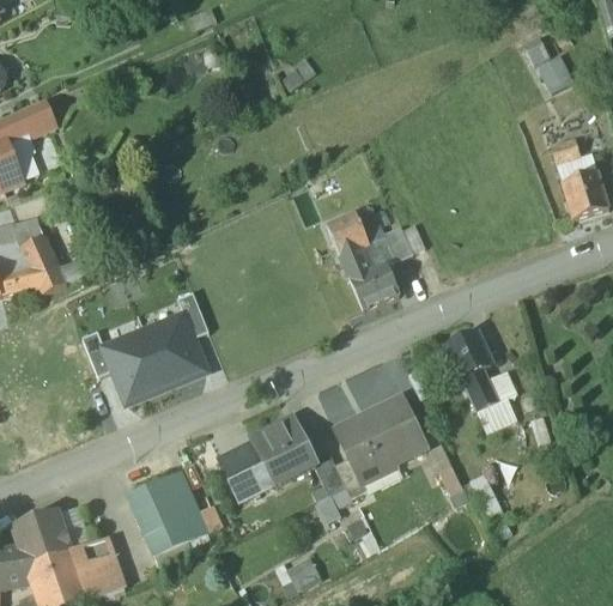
[(600,0),(611,40),(612,38),(612,0),(600,0)]
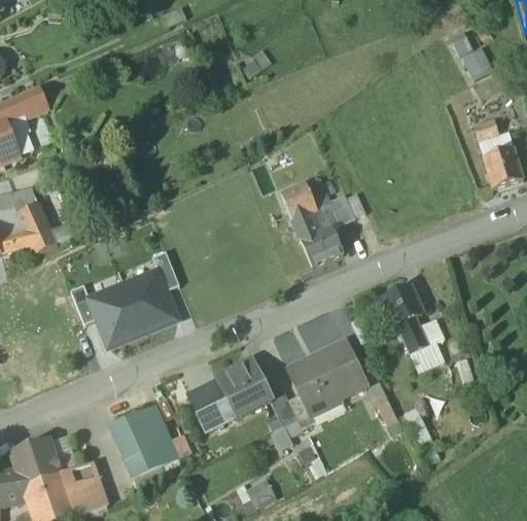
[(467,35),(455,41),(459,53),(472,46),(467,35)]
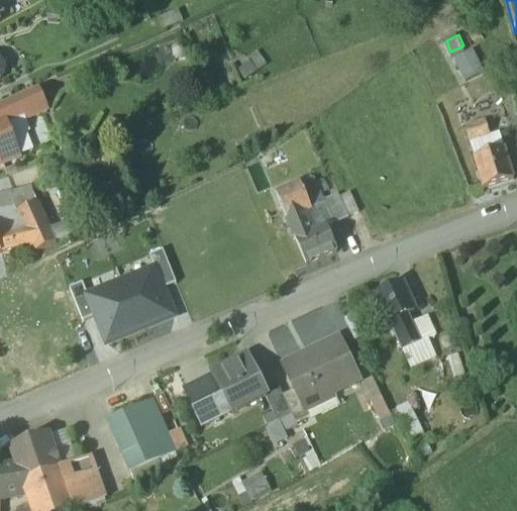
[(187,36),(181,35),(173,40),(172,47),(175,55),(182,58),(189,56),(193,52),(194,43),(192,39),(187,36)]
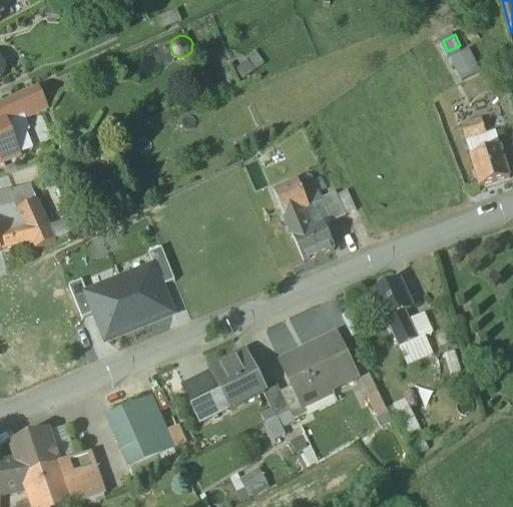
[(266,60),(253,44),(244,50),(247,55),(235,64),(242,72),(252,65),(254,68),(266,60)]
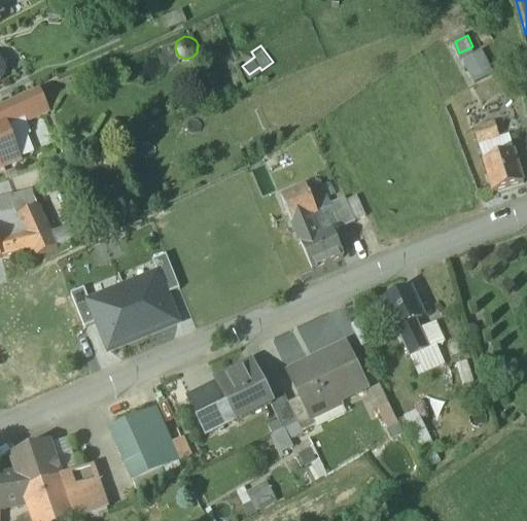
[(490,70),(481,49),(466,57),(476,76),(490,70)]
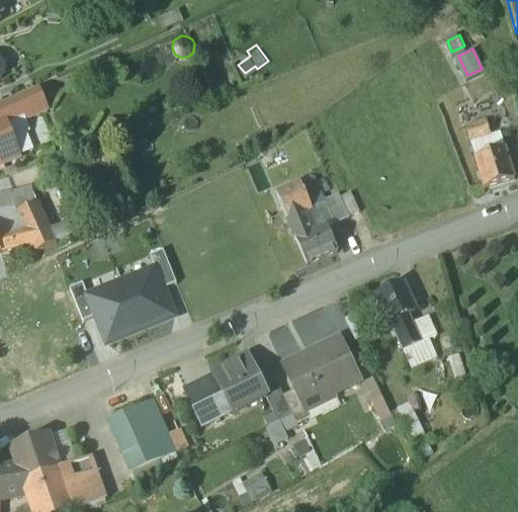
[(36,85),(0,100),(0,117),(4,116),(5,118),(23,110),(25,115),(46,106),(36,85)]
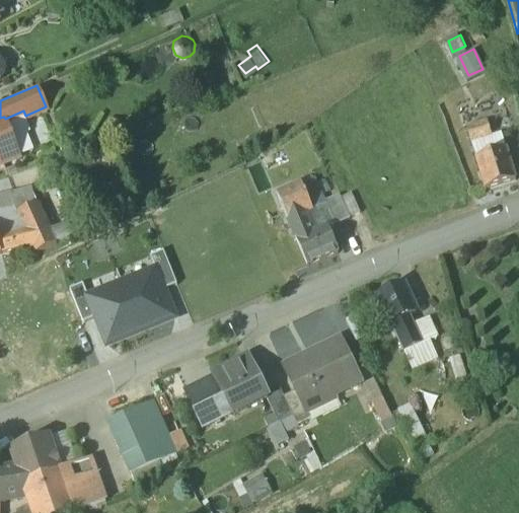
[(23,111),(5,119),(11,136),(27,130),(29,126),(25,116),(23,111)]
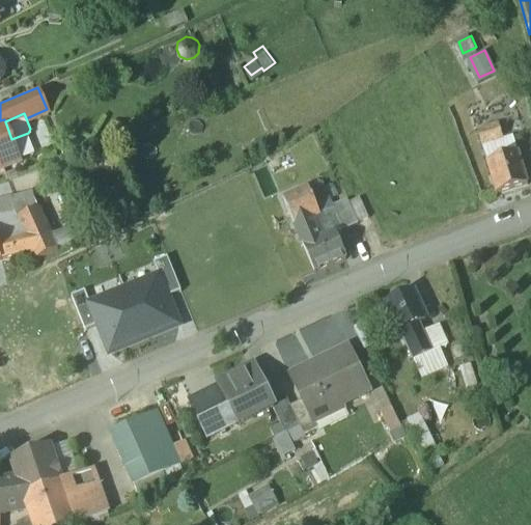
[(0,120),(0,164),(19,158),(19,157),(11,139),(5,121),(4,119),(0,120)]
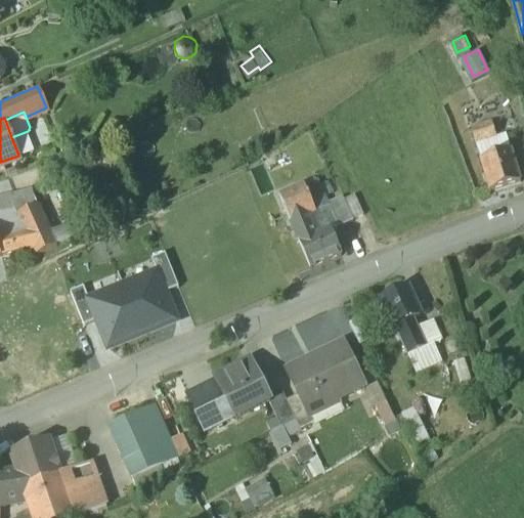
[(491,118),(470,124),(475,139),(496,133),(491,118)]
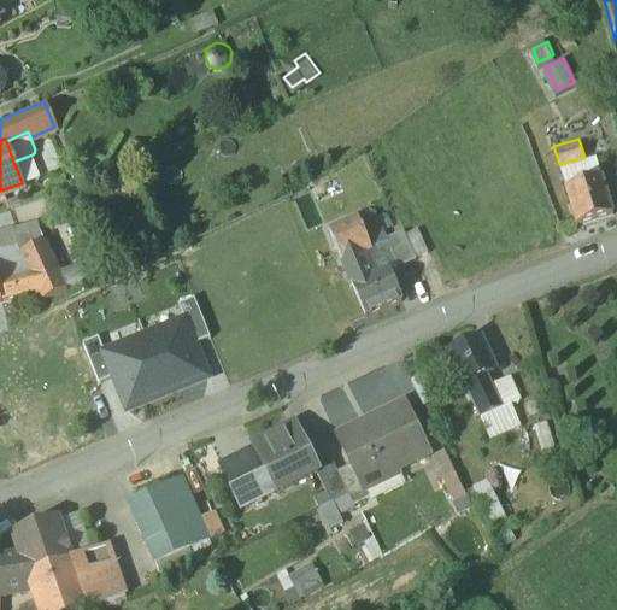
[(33,154),(13,162),(22,182),(36,176),(39,171),(33,154)]
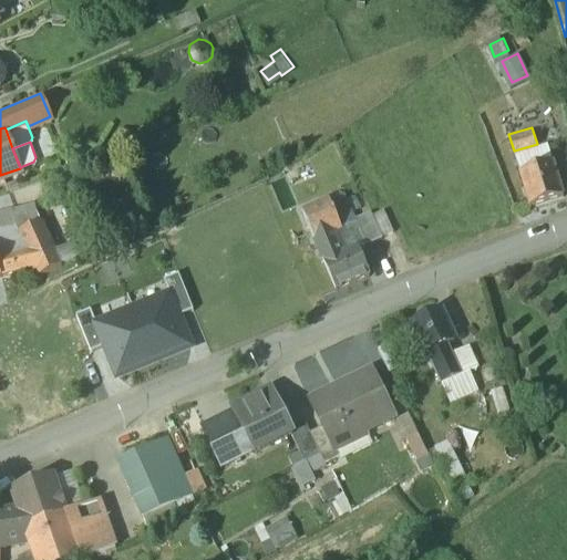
[(553,157),(519,167),(529,201),(563,192),(553,157)]
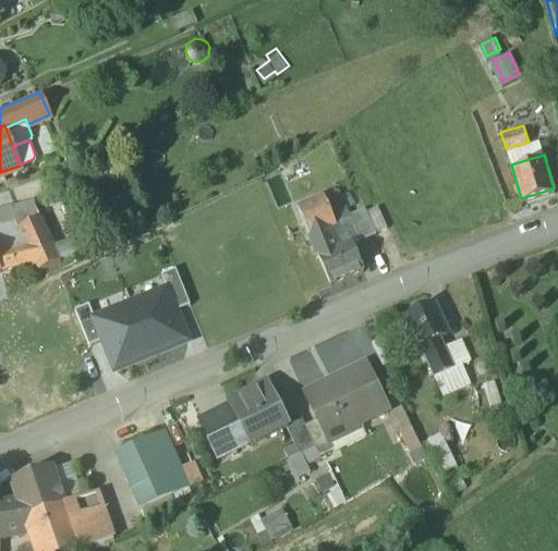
[(323,194),(296,205),(310,233),(327,225),(335,221),(323,194)]
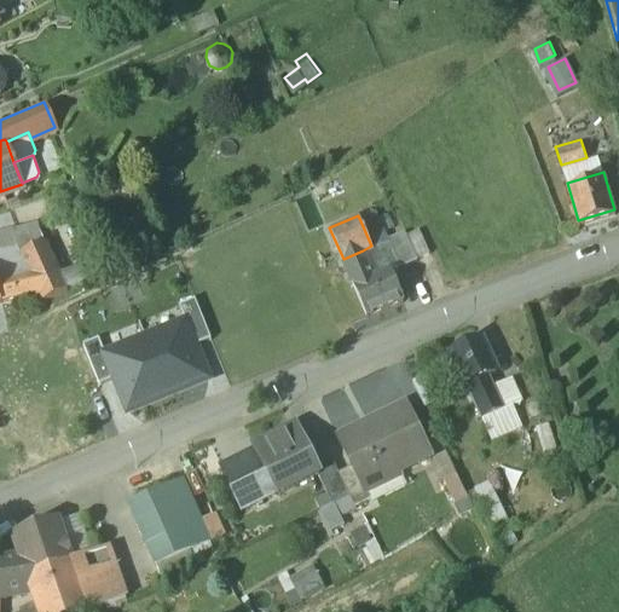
[(36,219),(0,226),(0,247),(17,243),(19,249),(45,237),(36,219)]
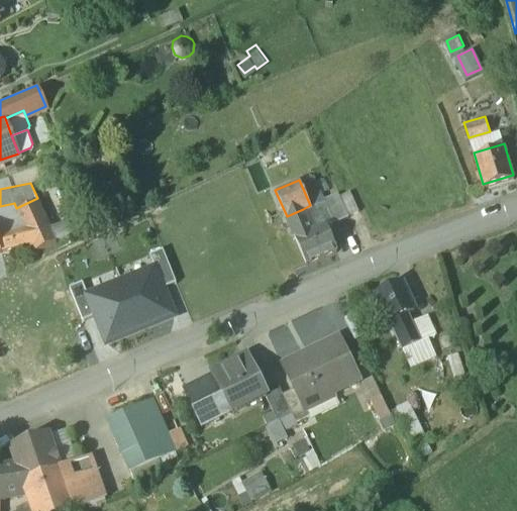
[(16,208),(24,226),(30,240),(30,241),(33,248),(56,238),(56,237),(55,237),(49,226),(37,198),(16,208)]
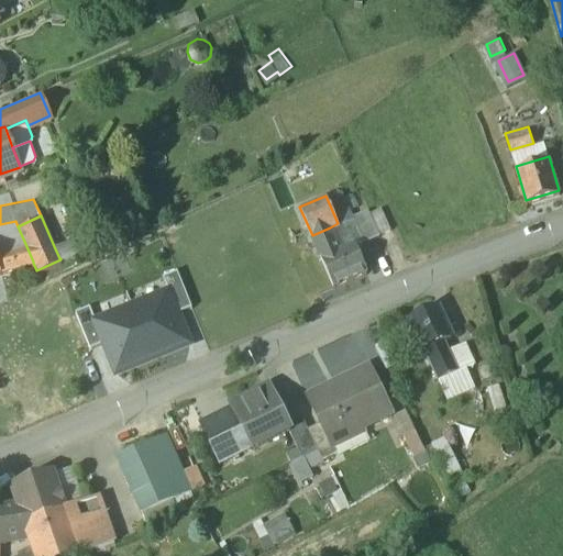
[(355,242),(340,249),(330,228),(312,235),(333,284),(366,268),(355,242)]
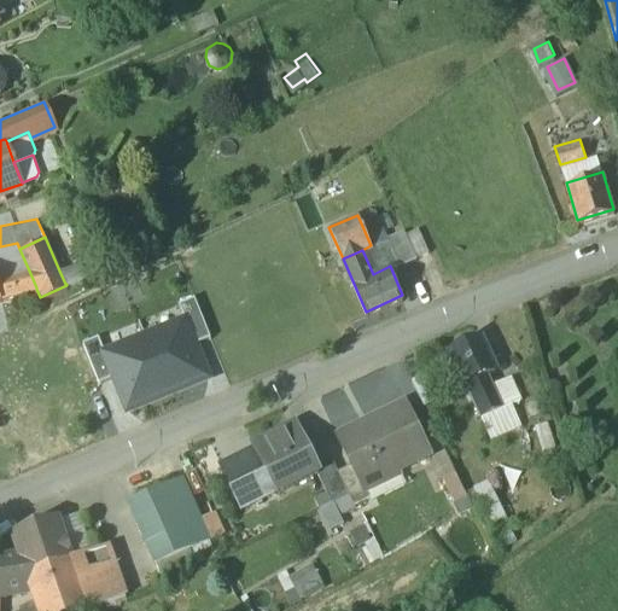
[(79,262),(59,271),(65,284),(66,284),(85,275),(79,262)]
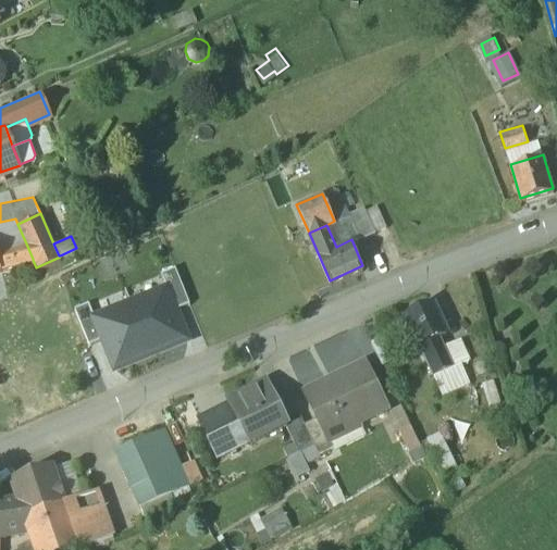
[(26,244),(0,249),(0,263),(1,267),(33,260),(33,259),(26,244)]
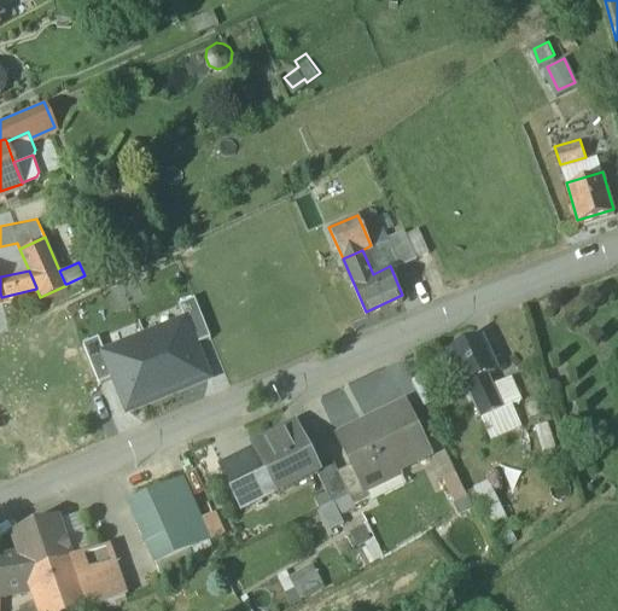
[(187,312),(197,337),(209,331),(194,294),(178,300),(184,313),(187,312)]
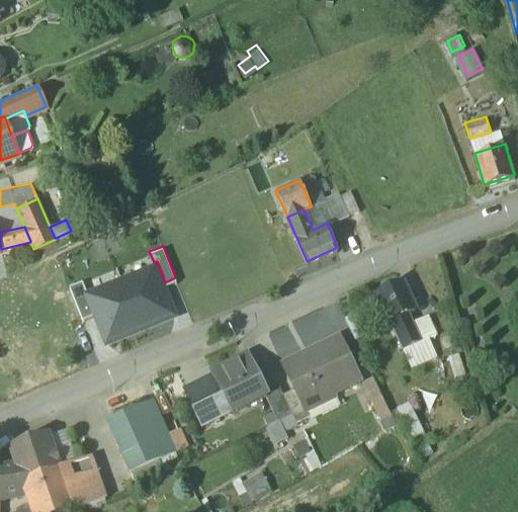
[(105,341),(177,313),(165,282),(157,261),(154,262),(87,288),(85,289),(94,313),(105,341)]
